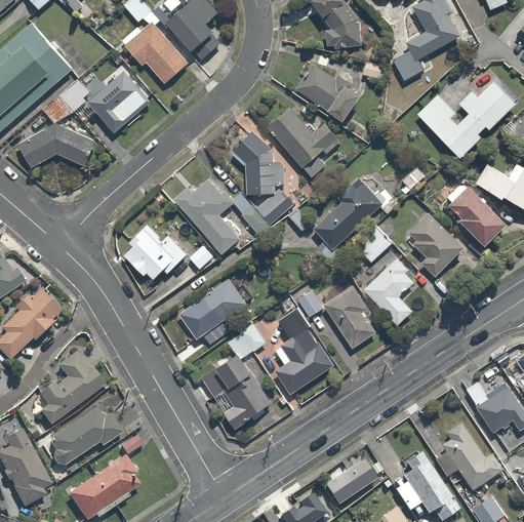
[(0,0),(0,12),(14,0),(0,0)]
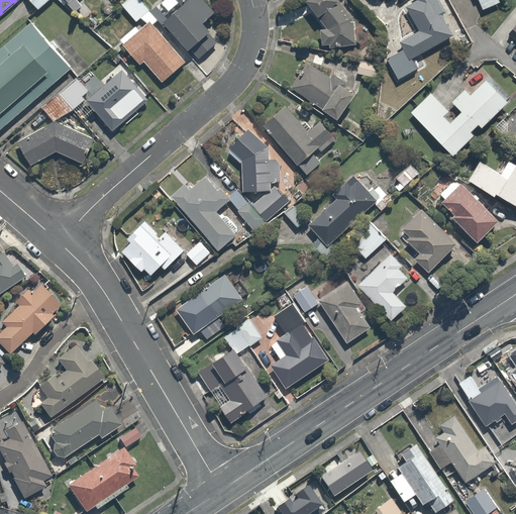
[(28,0),(36,9),(46,0),(28,0)]
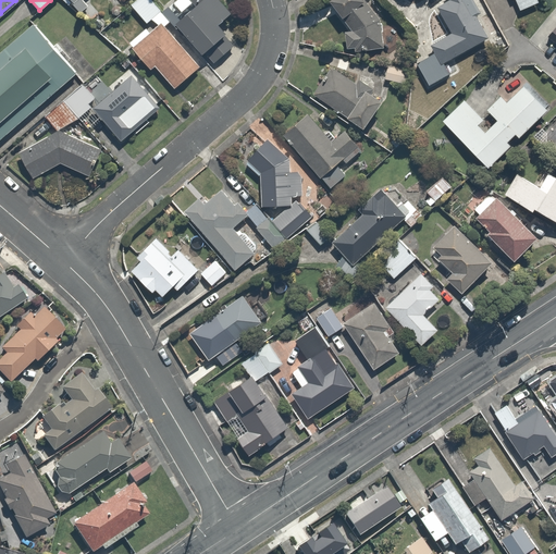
[(69,0),(84,19),(96,9),(88,0),(69,0)]
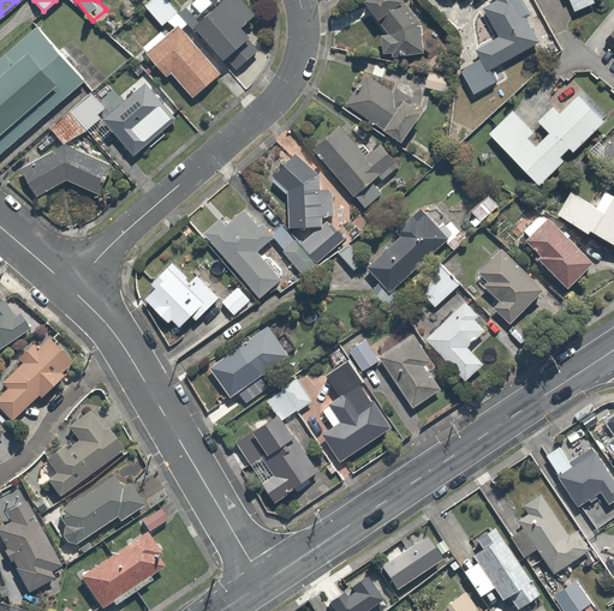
[(168,0),(154,0),(145,9),(165,28),(141,51),(168,78),(170,77),(191,99),(221,70),(183,31),(191,23),(168,0)]
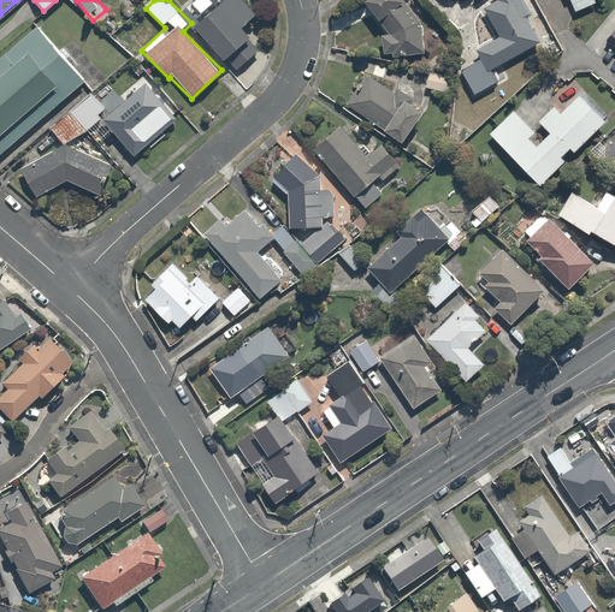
[(203,0),(212,9),(194,27),(199,30),(236,67),(259,45),(242,28),(258,12),(244,0),(203,0)]
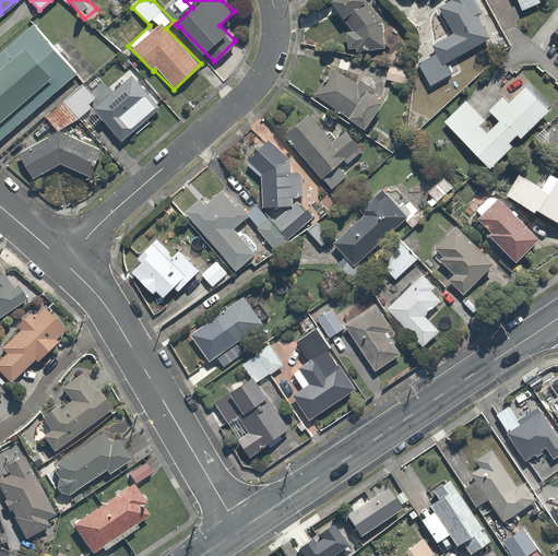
[(365,0),(337,0),(334,3),(353,31),(346,31),(346,50),(387,52),(388,32),(365,0)]
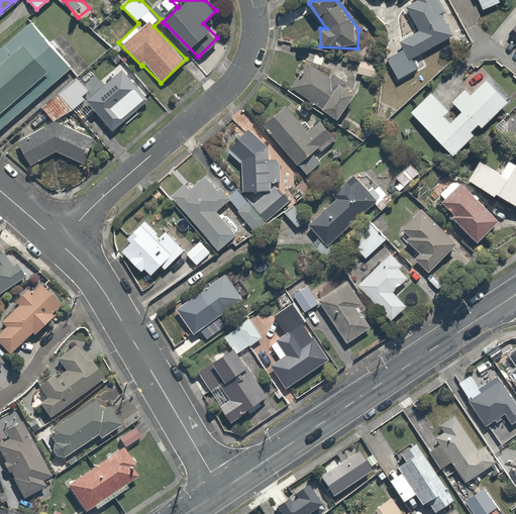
[(442,0),(417,0),(418,0),(407,7),(421,29),(402,42),(405,47),(387,61),(400,80),(416,69),(410,60),(451,32),(442,18),(451,13),(442,0)]
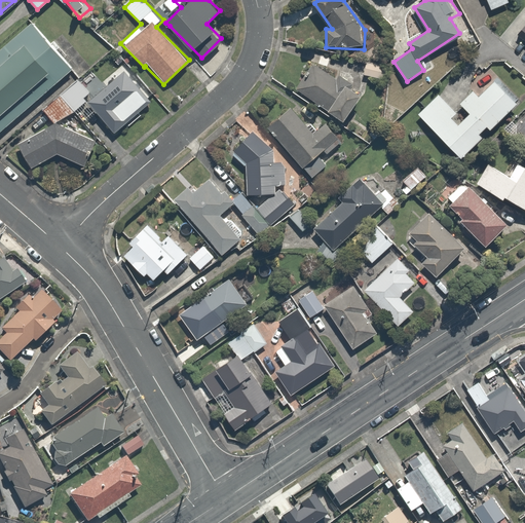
[(481,0),(485,12),(510,4),(508,0),(481,0)]
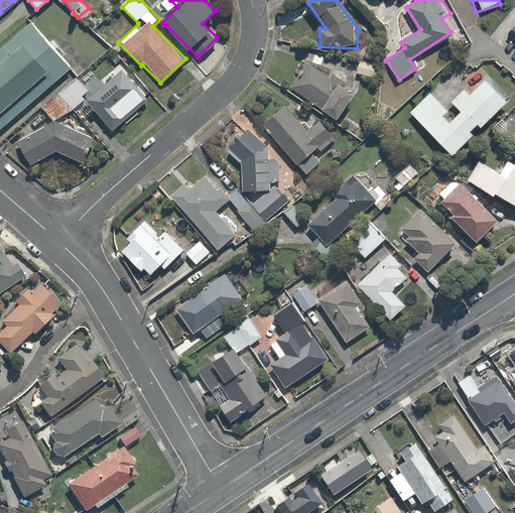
[(0,134),(73,71),(32,25),(0,53),(0,134)]
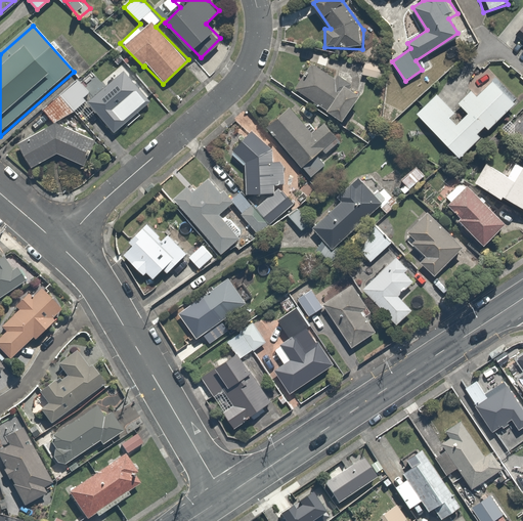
[(386,62),(365,61),(363,79),(384,81),(386,62)]
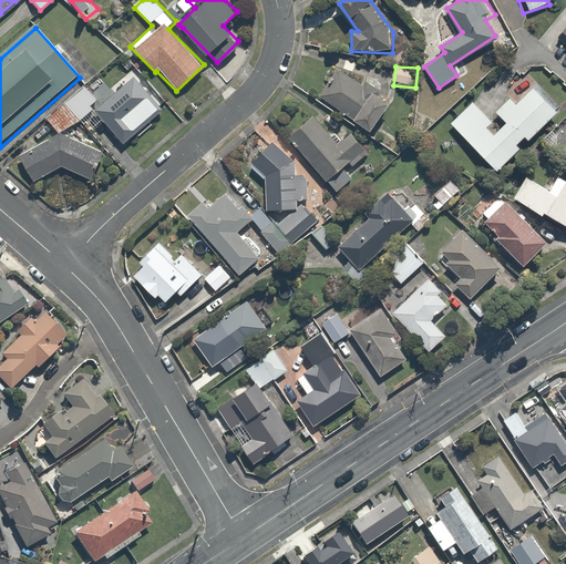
[(389,104),(335,73),(320,98),(374,129),(389,104)]
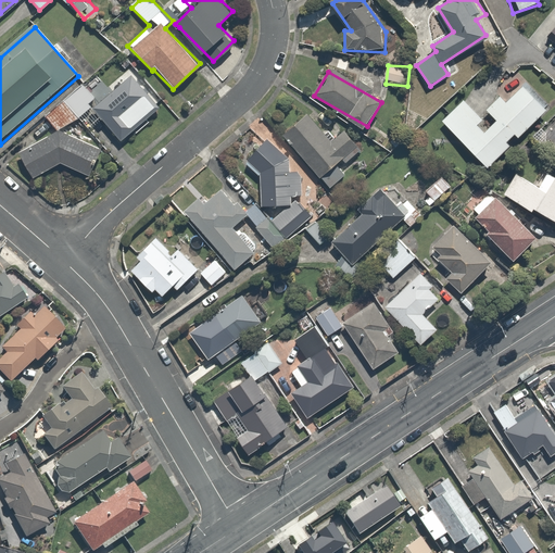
[(134,74),(93,108),(123,145),(164,111),(134,74)]
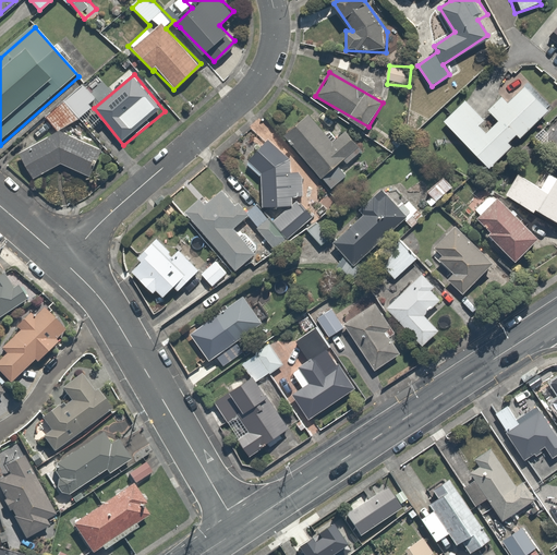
[(81,87),(45,117),(58,132),(94,103),(81,87)]
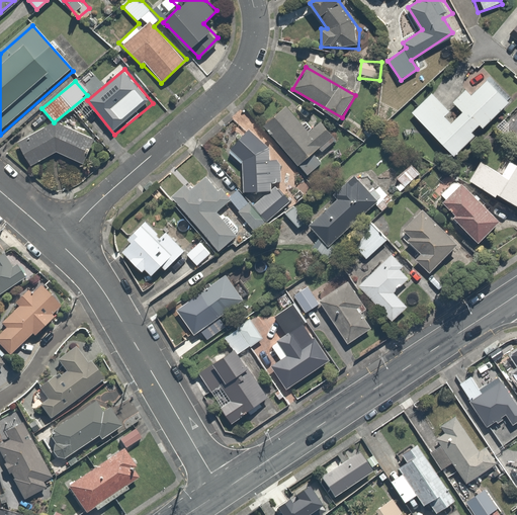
[(435,94),(413,114),(455,159),(513,103),(492,82),(474,99),(464,91),(453,101),(463,111),(457,117),(435,94)]
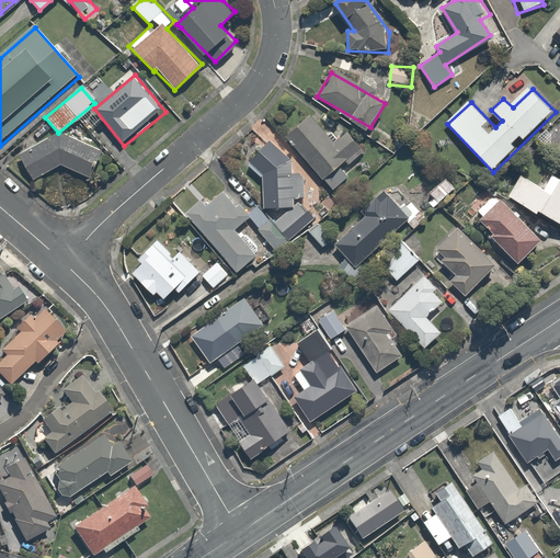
[(331,145),(306,117),(285,136),(332,188),(346,174),(340,167),(363,146),(347,131),(331,145)]
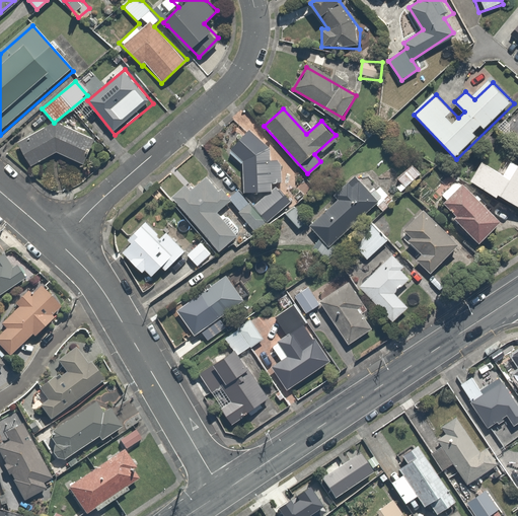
[(55,125),(18,142),(33,168),(58,154),(82,164),(92,139),(55,125)]
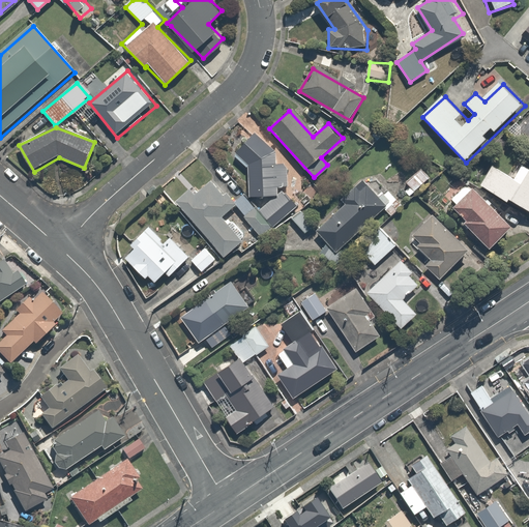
[(256,134),(234,153),(248,165),(248,197),(277,197),(277,187),(287,187),(287,167),(275,167),(275,152),(256,134)]
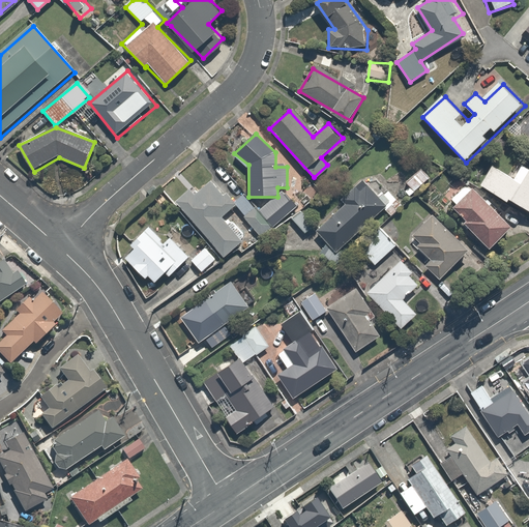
[(425,163),(401,193),(420,209),(445,179),(425,163)]
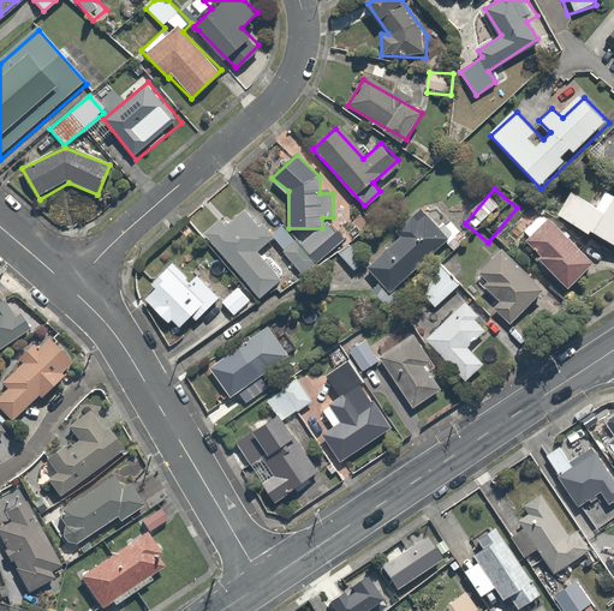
[(595,210),(571,193),(556,215),(586,235),(590,229),(613,244),(613,193),(608,190),(595,210)]
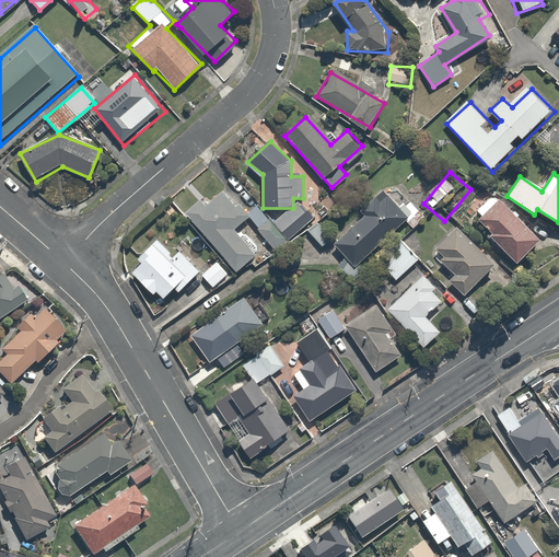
[(356,218),(359,221),(336,246),(357,265),(406,212),(382,189),(356,218)]
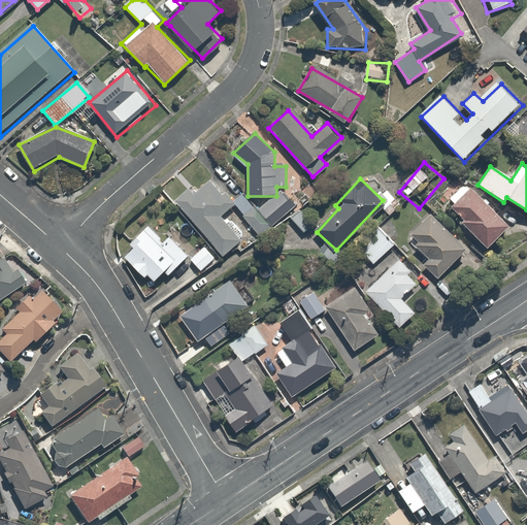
[(190,193),(171,208),(191,233),(198,228),(223,257),(242,239),(222,216),(233,206),(212,182),(194,197),(190,193)]
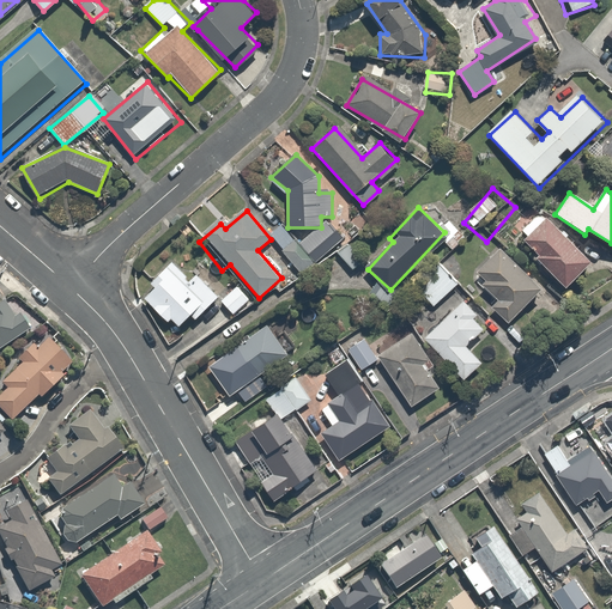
[(528,236),(525,239),(541,256),(535,261),(565,288),(592,261),(573,243),(575,241),(549,214),(541,221),(538,218),(523,232),(528,236)]
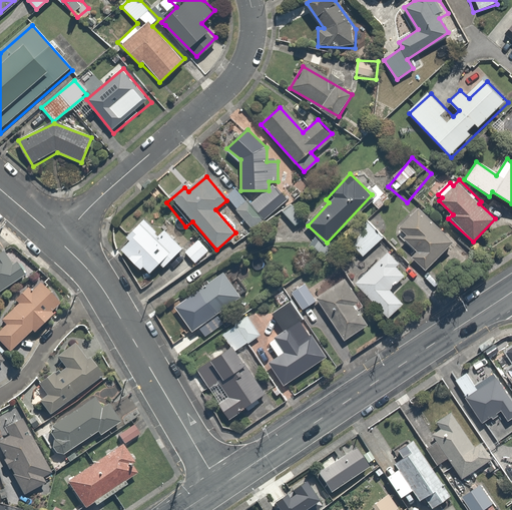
[(236,189),(227,196),(253,230),(288,203),(277,189),(252,208),(236,189)]
